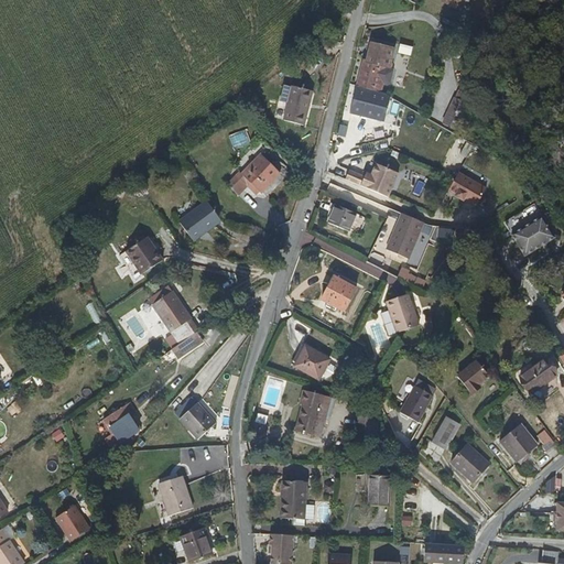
[(464,8),(448,0),(441,0),(441,2),(461,13),(464,8)]
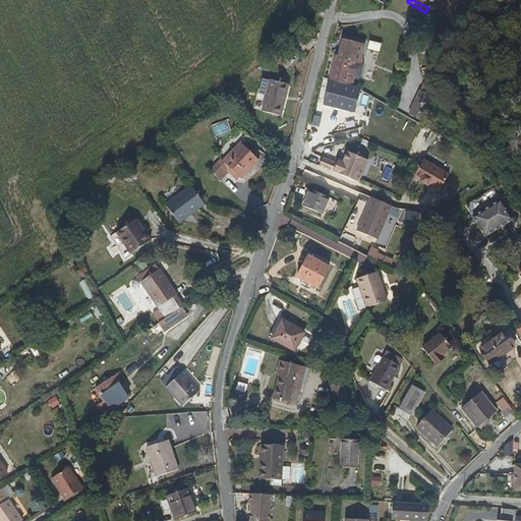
[(477,10),(481,0),(470,0),(468,5),(477,10)]
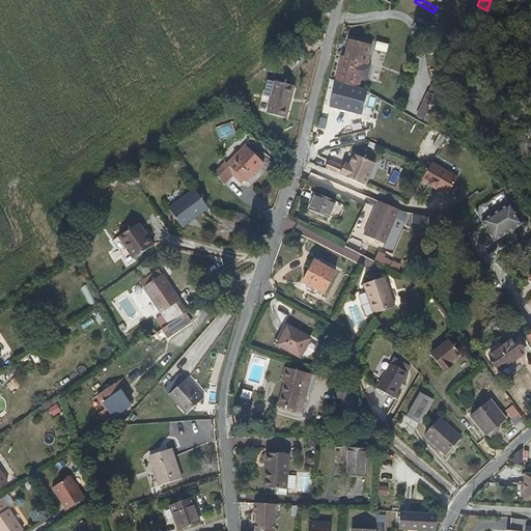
[(342,58),(337,81),(358,87),(364,64),(366,64),(370,46),(350,40),(344,59),(342,58)]
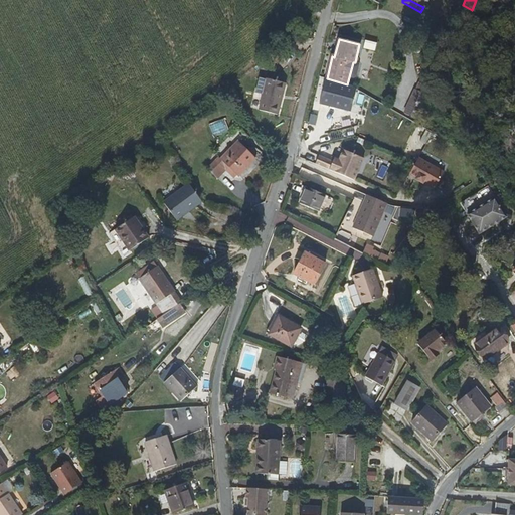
[(347,84),(327,78),(320,104),(338,108),(340,100),(358,105),(359,100),(365,101),(366,96),(347,84)]
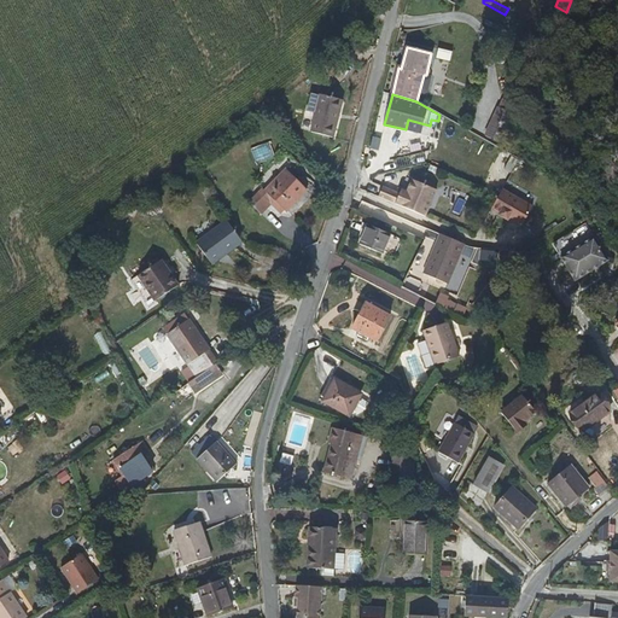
[(343,101),(321,95),(310,132),(333,138),(343,101)]
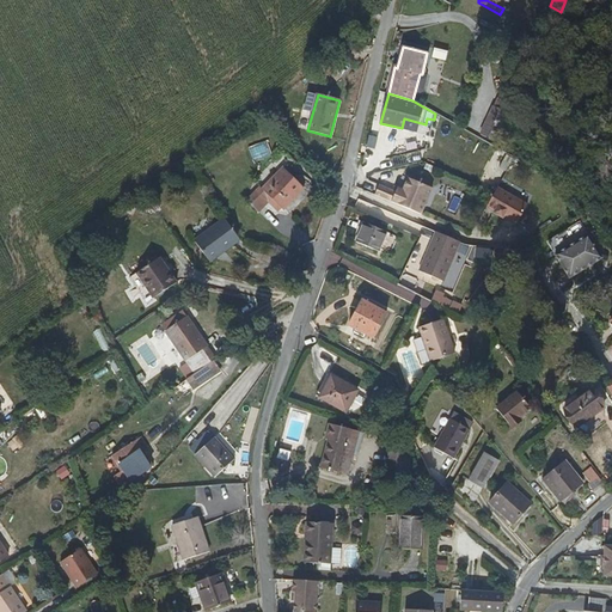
[(491,99),(489,105),(507,114),(509,106),(491,99)]
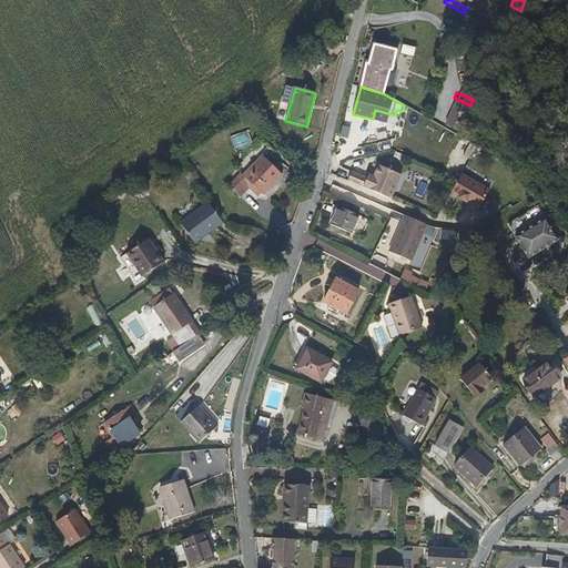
[(470,105),(454,98),(444,120),(460,127),(470,105)]
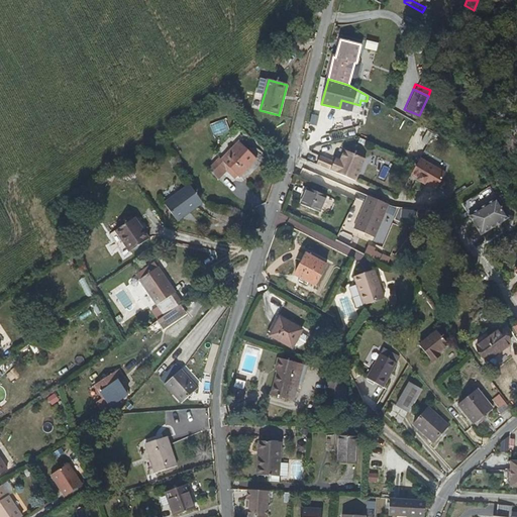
[(214,135),(227,131),(224,121),(211,125),(214,135)]
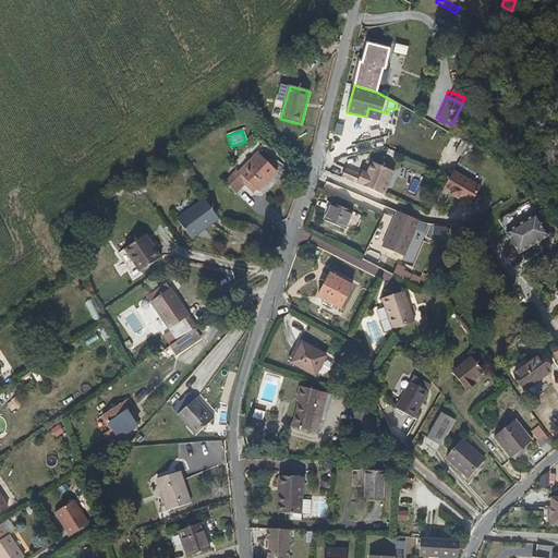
[(349,140),(339,141),(341,154),(370,149),(368,141),(361,142),(360,133),(348,135),(349,140)]
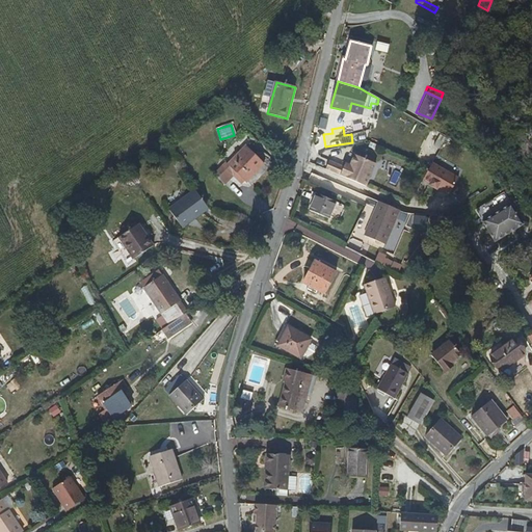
[(446,139),(440,135),(433,147),(440,151),(446,139)]
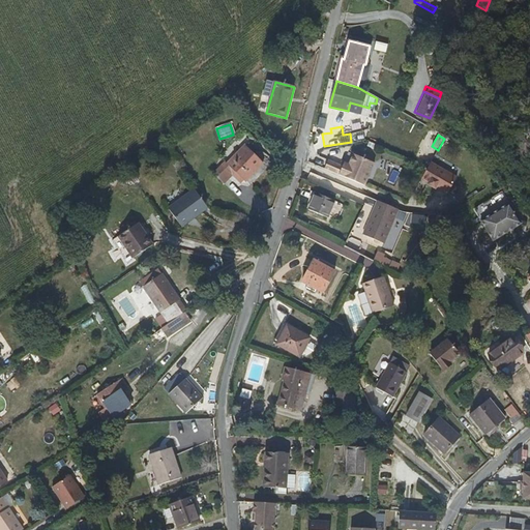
[(223,166),(233,176),(236,174),(244,181),(263,163),(246,146),(228,165),(226,163),(223,166)]
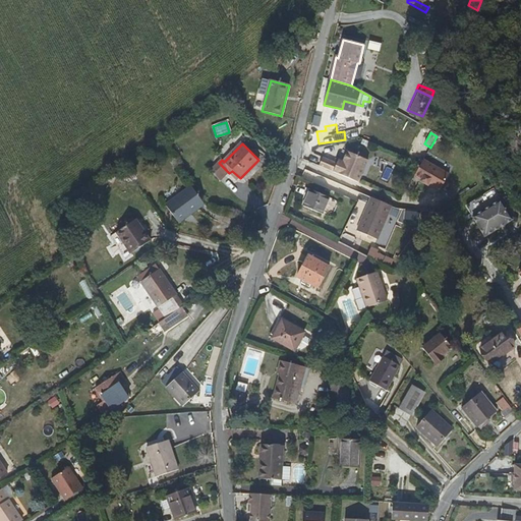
[(368,160),(347,151),(343,161),(342,165),(337,163),(323,157),(320,165),(334,171),(358,182),(368,160)]
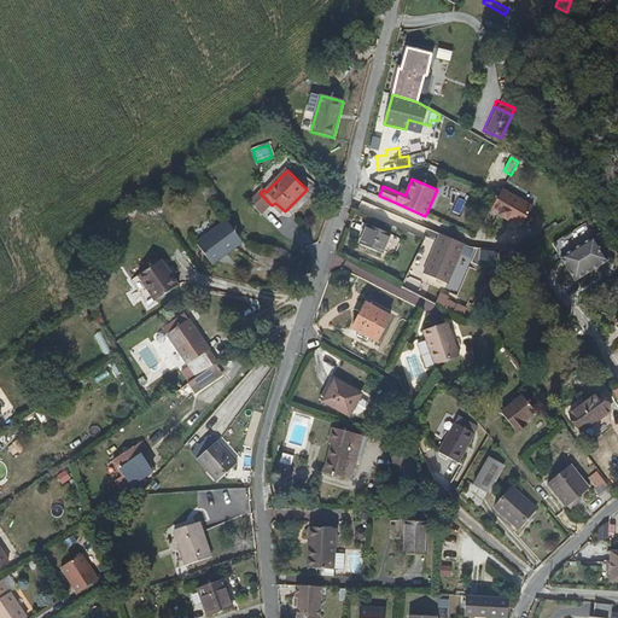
[(448,213),(461,217),(468,196),(456,191),(448,213)]
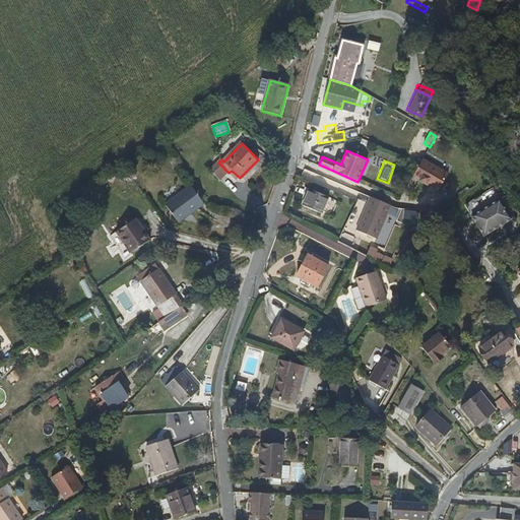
[(421,160),(420,164),(412,177),(419,181),(418,182),(427,186),(428,185),(439,191),(447,175),(421,160)]
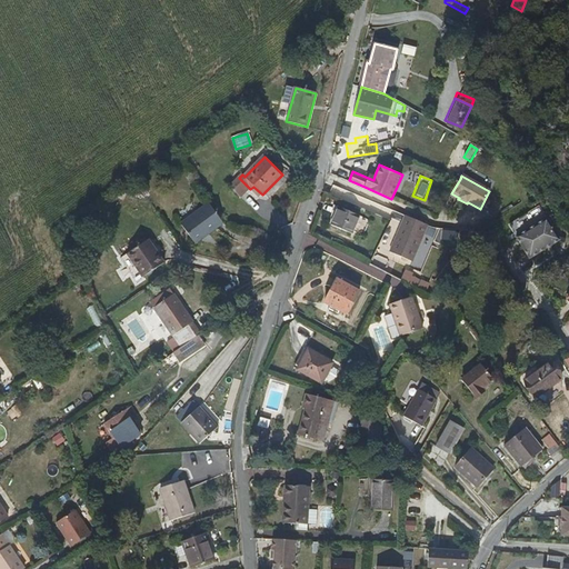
[(253,187),(250,189),(259,198),(262,195),(253,187)]
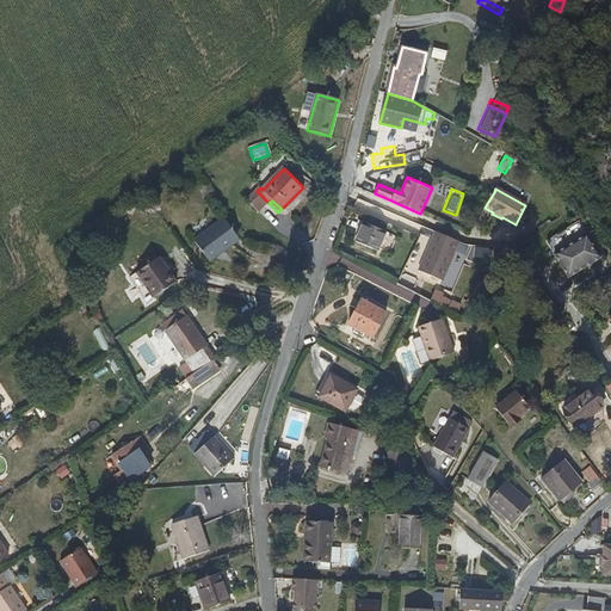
[(257,214),(245,202),(241,207),(252,218),(257,214)]
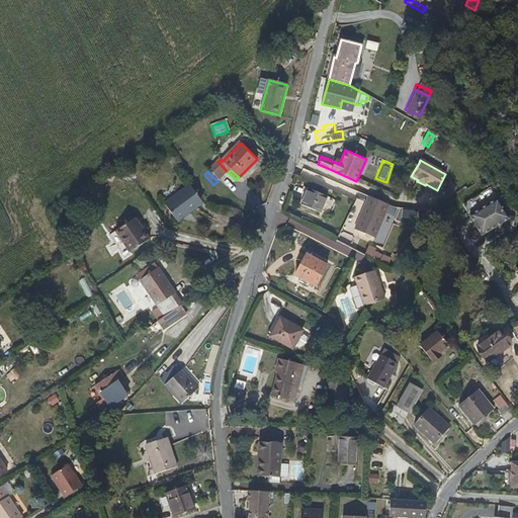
[(133,181),(126,175),(115,186),(121,192),(133,181)]
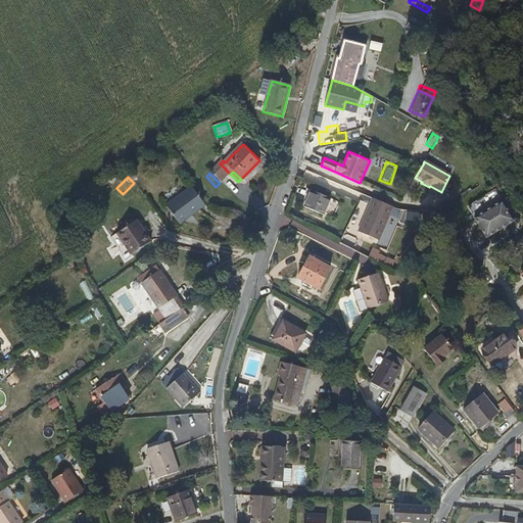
[(191,216),(205,205),(192,187),(167,206),(178,222),(190,212),(191,216)]
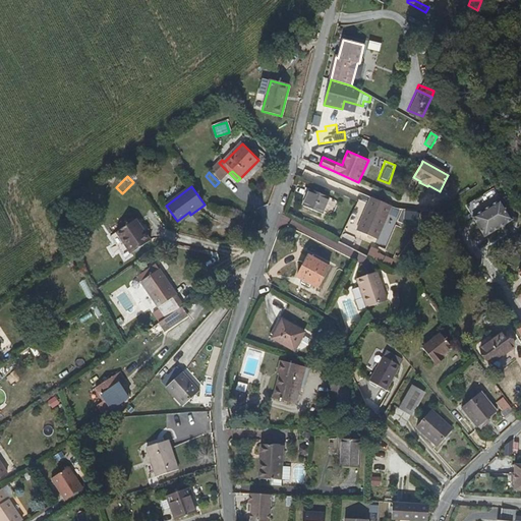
[(298,204),(302,206),(309,189),(305,188),(298,204)]
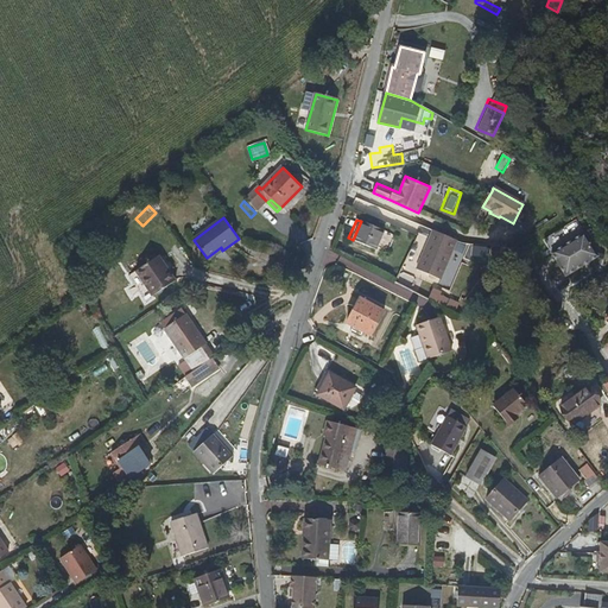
[(361,221),(353,240),(378,251),(386,232),(361,221)]
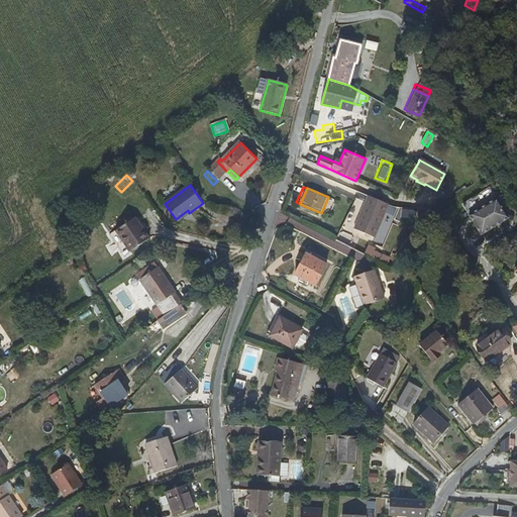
[(388,205),(368,196),(354,228),(375,237),(388,205)]
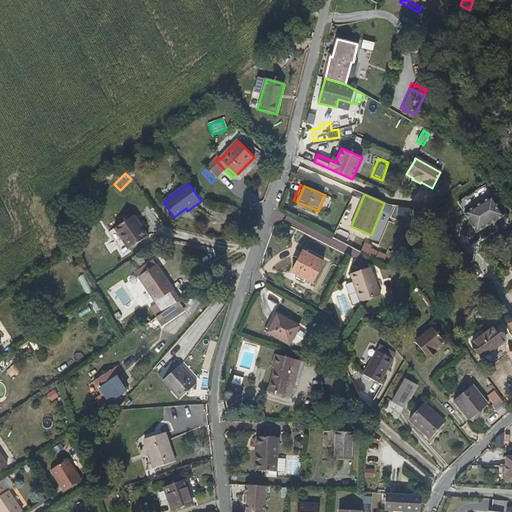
[(505,216),(492,197),(464,214),(476,233),(505,216)]
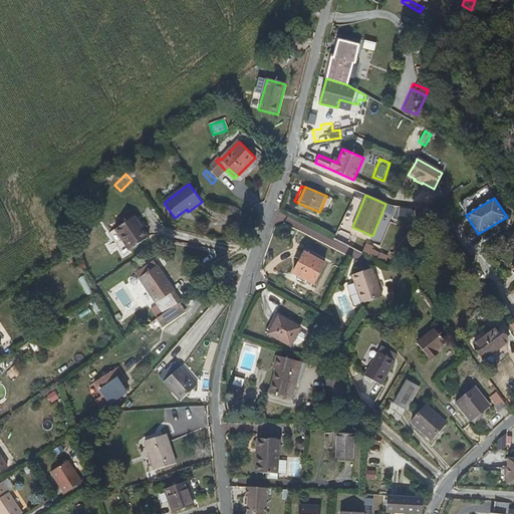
[(177,220),(188,212),(187,209),(175,218),(177,220)]
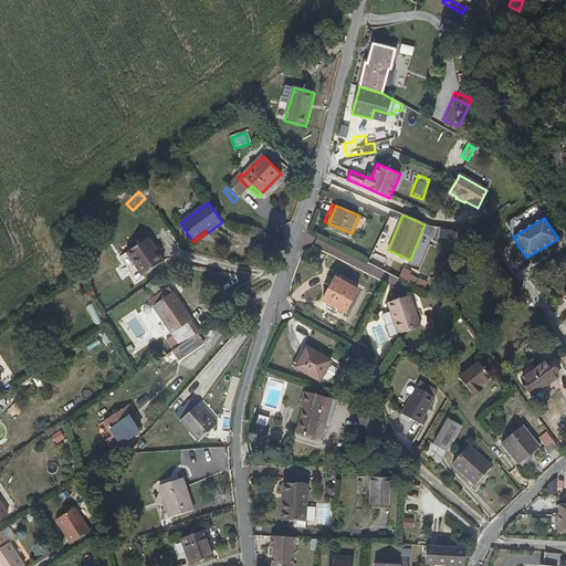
[(148,240),(126,254),(143,275),(164,261),(148,240)]
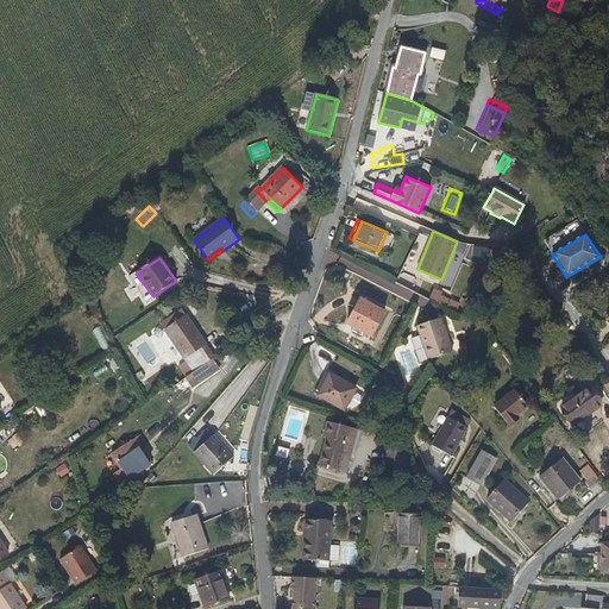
[(384,312),(360,299),(347,322),(371,336),(384,312)]
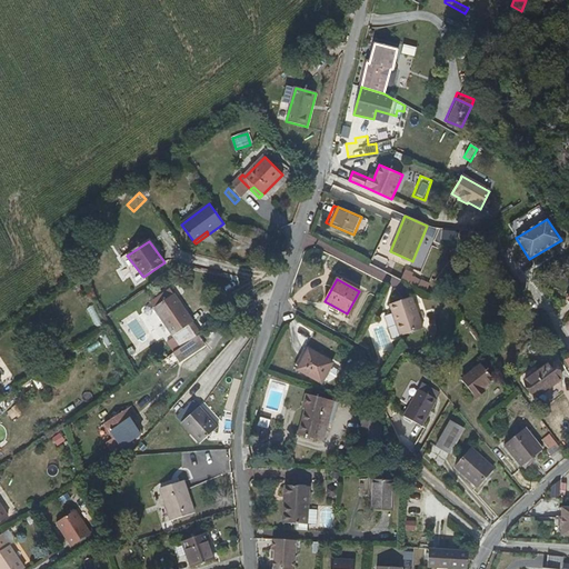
[(185,346),(201,335),(173,295),(153,309),(180,348),(185,346)]
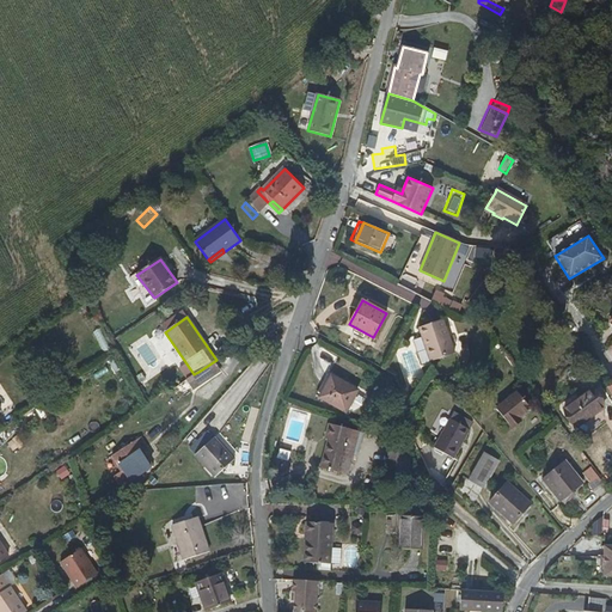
[(429,361),(454,353),(444,319),(418,329),(429,361)]
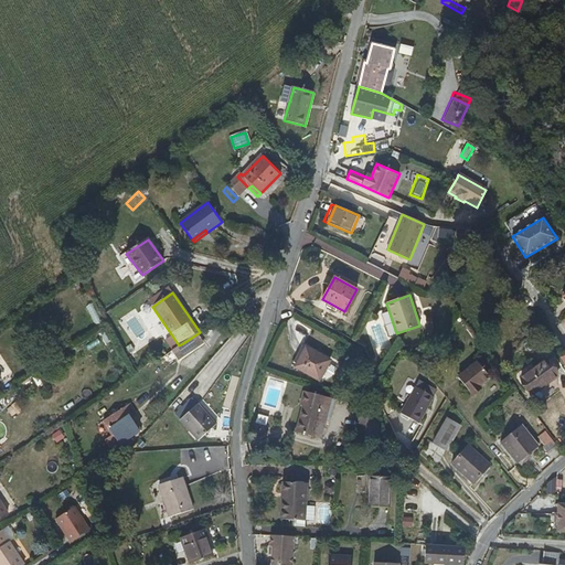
[(188,350),(183,343),(179,345),(163,356),(170,364),(188,350)]
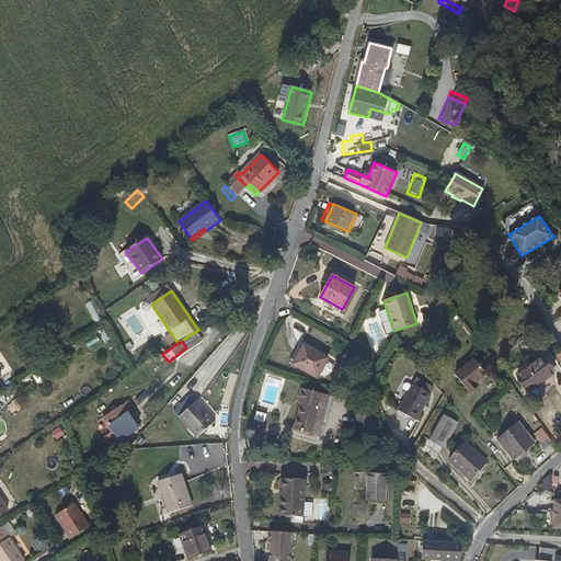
[(289,362),(295,364),(305,345),(300,343),(289,362)]
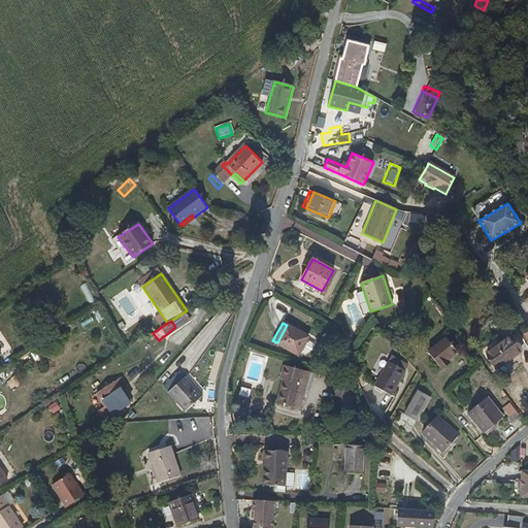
[(287,325),(277,342),(298,354),(307,337),(287,325)]
